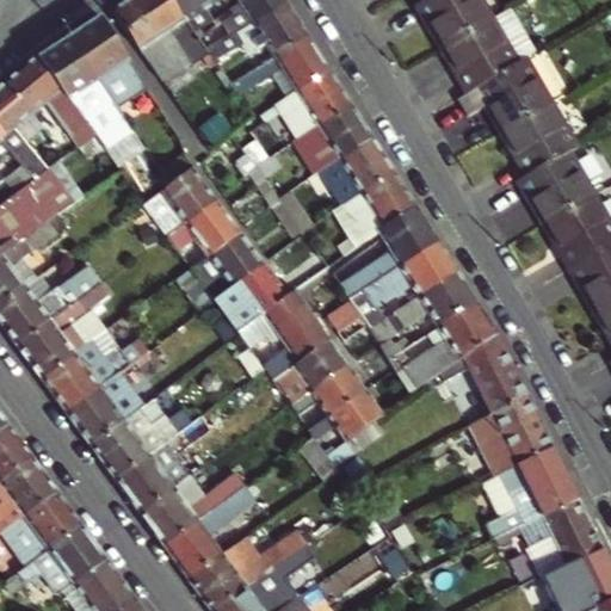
[(199,39),(195,34),(172,0),(129,0),(113,11),(162,82),(208,51),(199,39)]
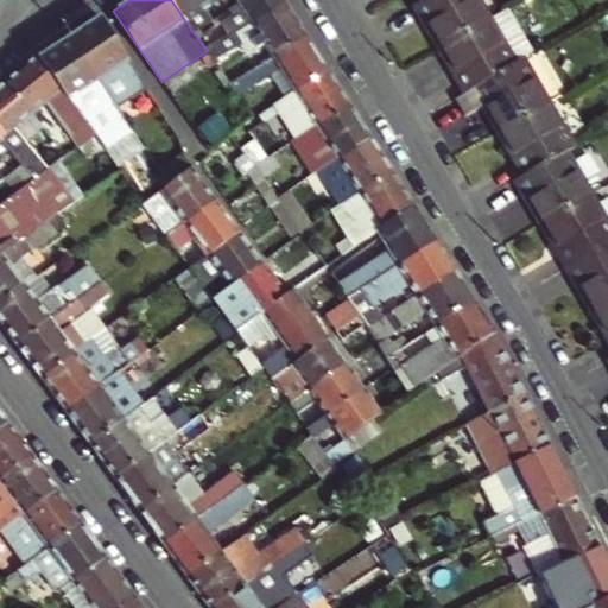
[(217,0),(171,0),(194,33),(214,20),(206,8),(217,0)]
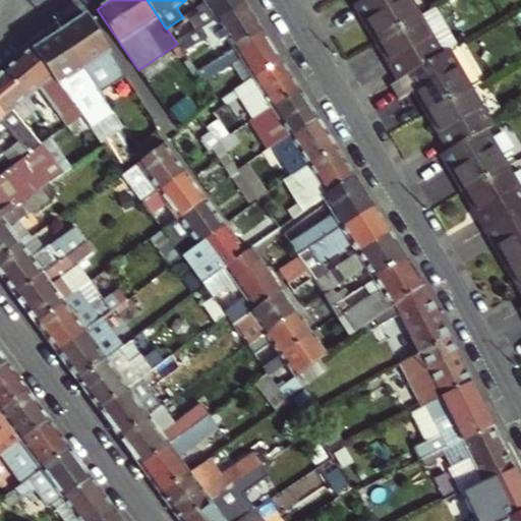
[(186,0),(176,7),(183,17),(197,7),(206,2),(204,0),(186,0)]
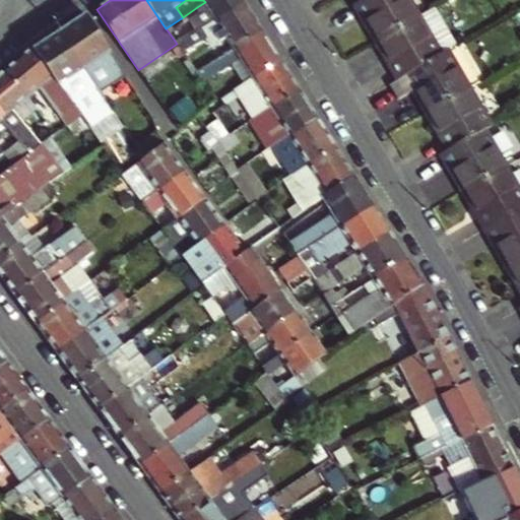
[(207,24),(245,1),(244,0),(203,0),(205,2),(197,7),(200,13),(207,24)]
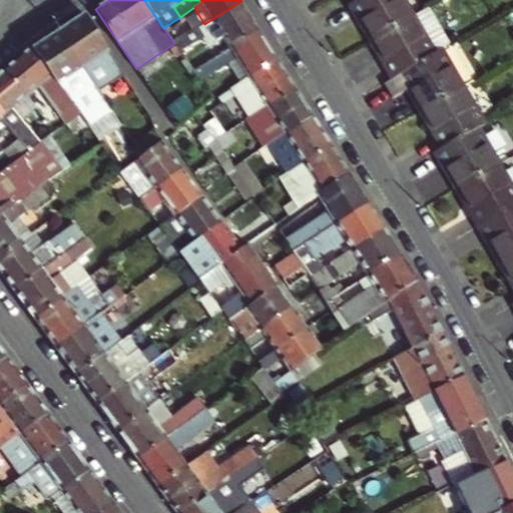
[(389,32),(415,17),(405,0),(360,0),(355,4),(347,8),(355,22),(359,19),(373,42),(389,32)]
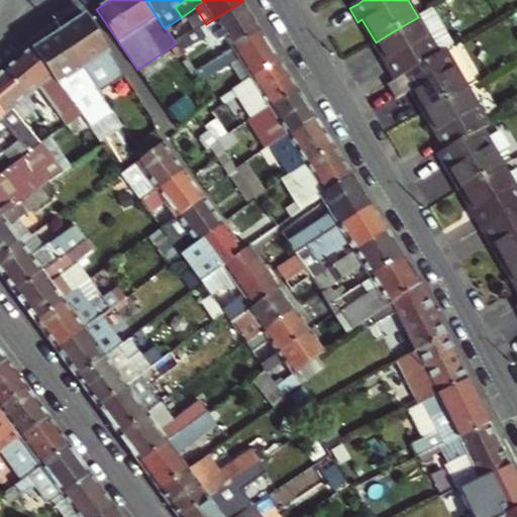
[(225,37),(233,48),(262,30),(243,1),(206,24),(200,28),(207,38),(212,34),(217,42),(225,37)]
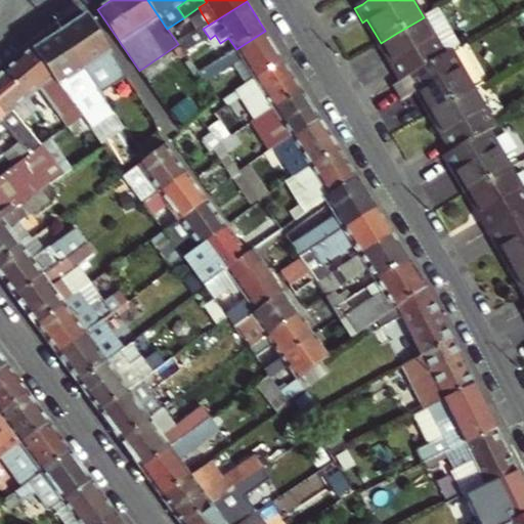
[(128,77),(87,15),(61,32),(102,94),(128,77)]
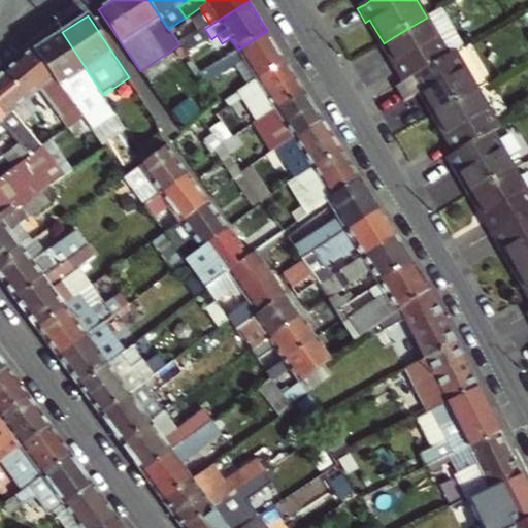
[(450,56),(427,18),(400,33),(384,43),(397,66),(393,68),(401,84),(408,79),(450,56)]
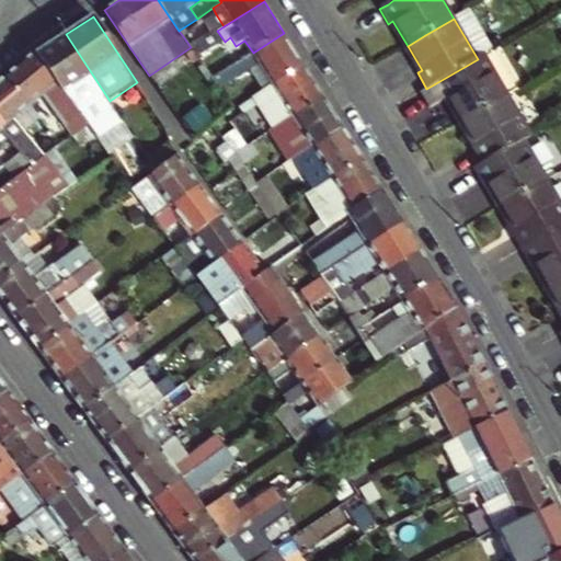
[(392,21),(388,24),(402,48),(408,46),(392,21)]
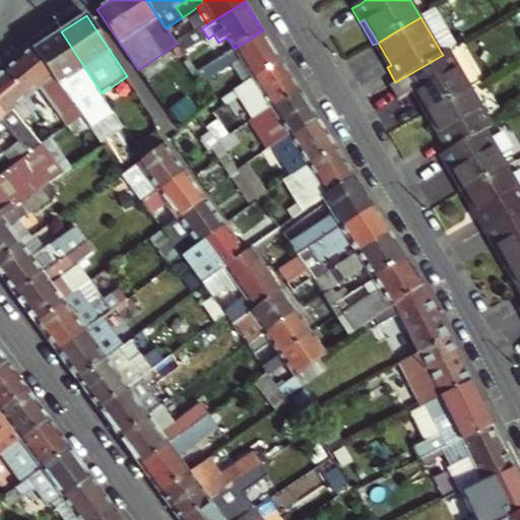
[(208,39),(201,28),(186,38),(190,44),(192,48),(208,39)]
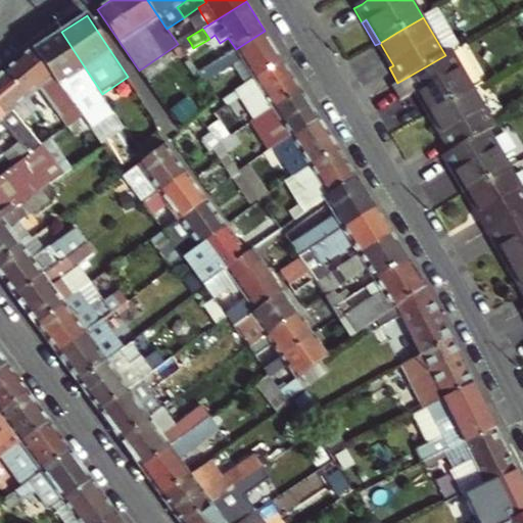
[(198,74),(204,83),(241,59),(254,79),(284,60),(276,48),(265,31),(236,49),(198,74)]
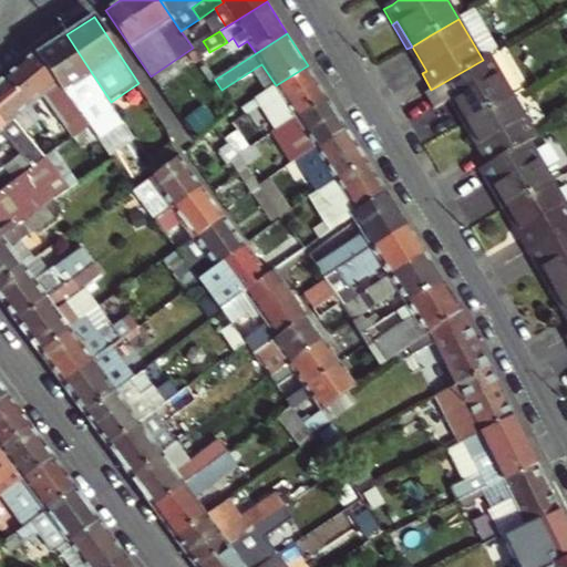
[(111,102),(66,34),(60,40),(38,53),(89,125),(90,127),(92,125),(96,131),(105,124),(112,135),(123,129),(111,111),(115,109),(111,102)]
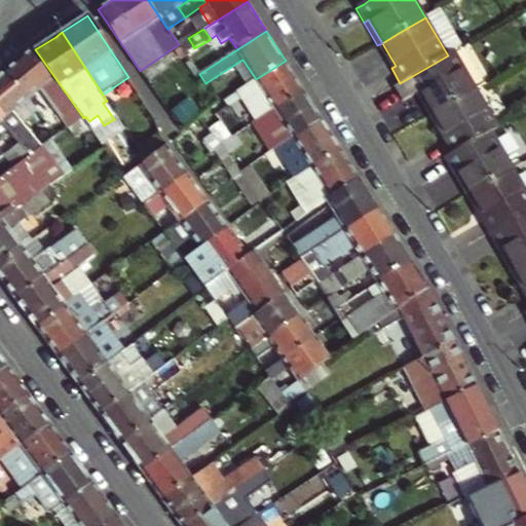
[(377,45),(391,68),(396,66),(382,43),(377,45)]
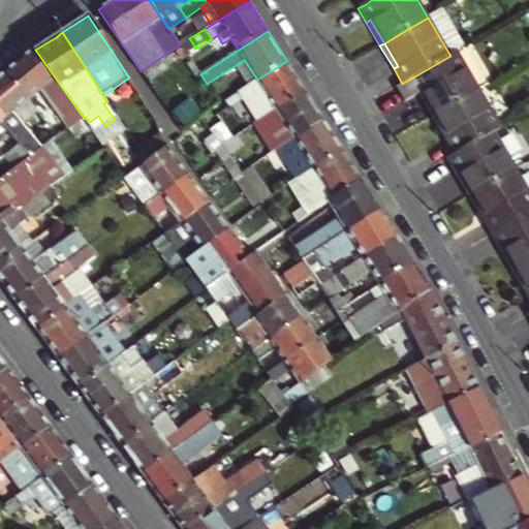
[(5,71),(28,99),(40,90),(68,127),(83,117),(35,50),(33,48),(5,71)]
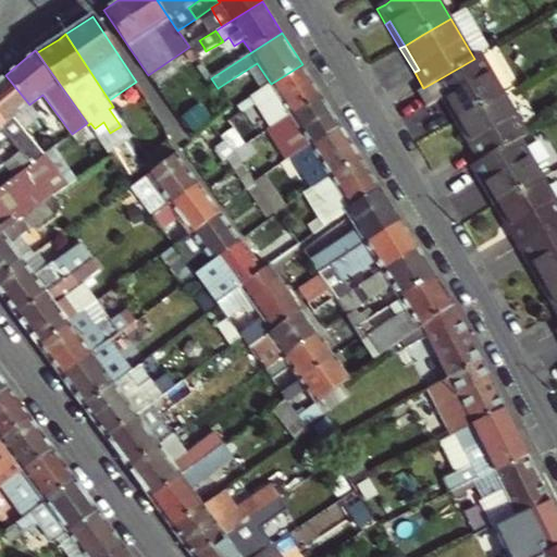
[(504,95),(481,54),(474,59),(431,84),(441,100),(444,98),(458,122),(504,95)]
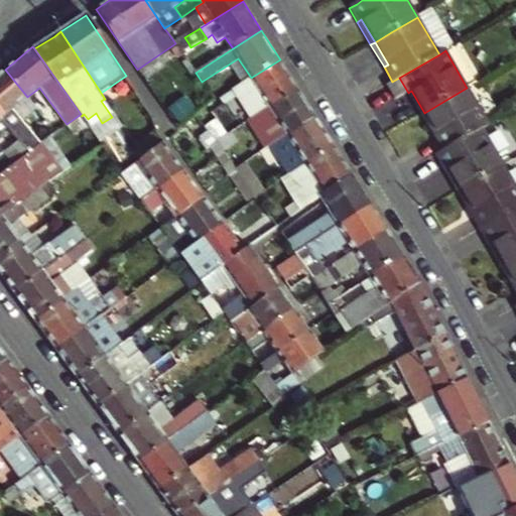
[(298,89),(280,59),(251,78),(235,89),(254,118),(298,89)]
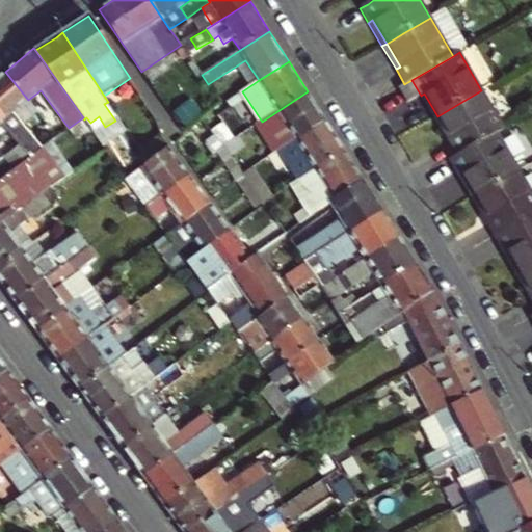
[(28,100),(5,72),(0,76),(0,121),(1,123),(28,100)]
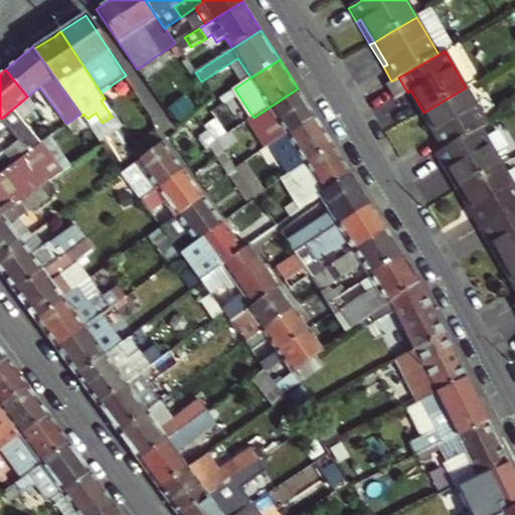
[(466,88),(423,113),(437,135),(433,137),(442,152),(482,129),(488,125),(466,88)]
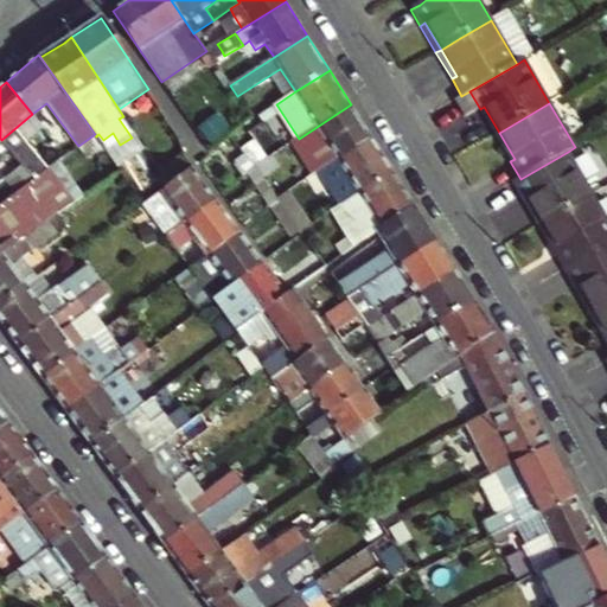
[(319,171),(372,138),(351,104),(299,139),(319,171)]
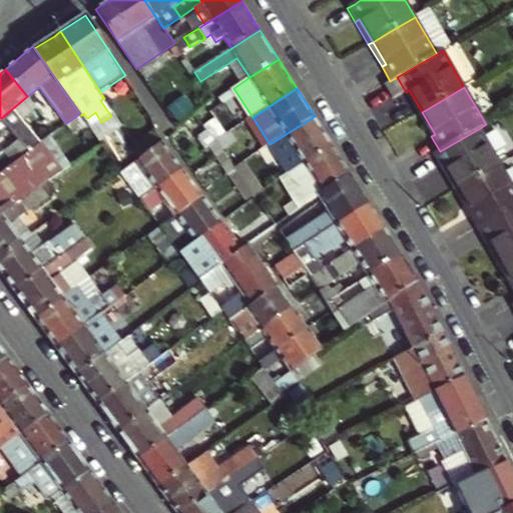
[(409,90),(406,92),(419,114),(422,112),(409,90)]
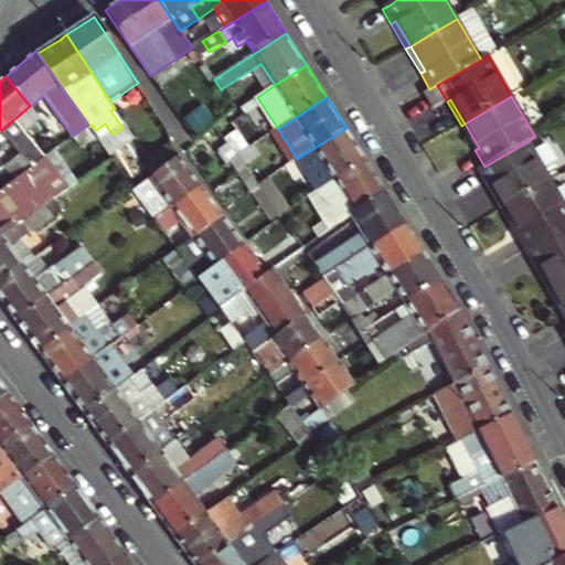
[(465,124),(461,126),(475,150),(479,148),(465,124)]
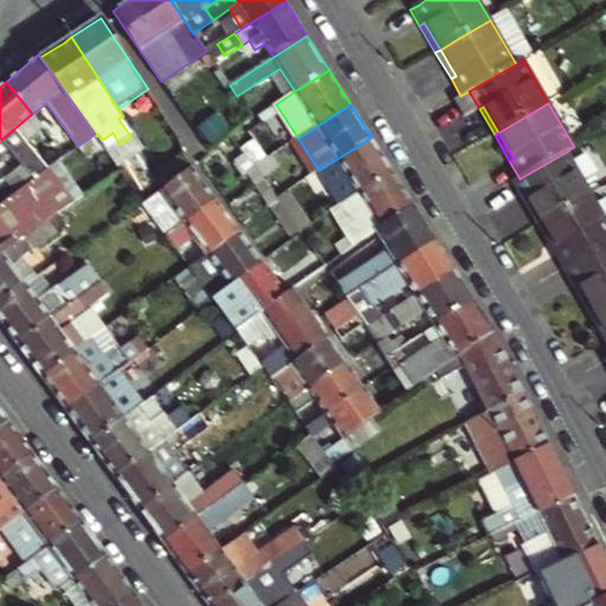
[(1,140),(0,137),(0,156),(2,155),(14,171),(6,176),(17,192),(33,179),(8,148),(1,140)]
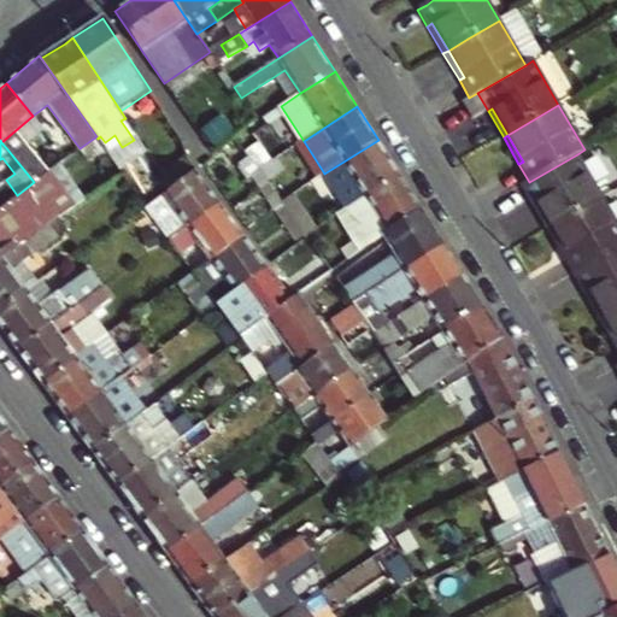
[(400,174),(378,140),(324,174),(347,209),(400,174)]
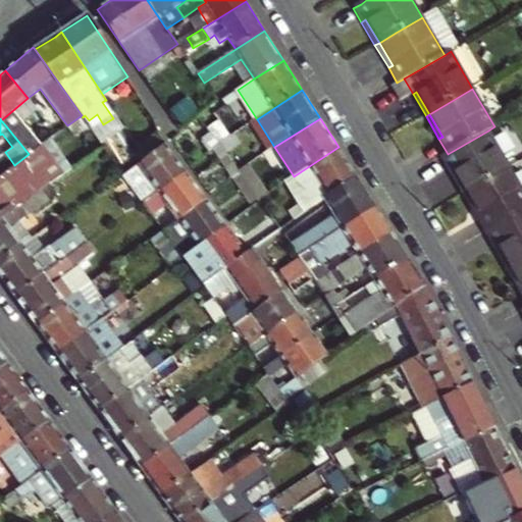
[(14,122),(7,127),(29,154),(42,145),(30,133),(24,136),(14,122)]
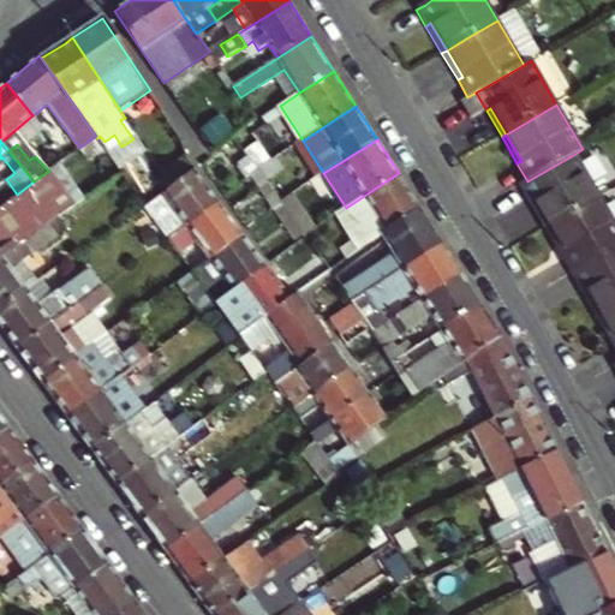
[(575,154),(527,181),(520,186),(530,203),(535,201),(550,227),(602,198),(575,154)]
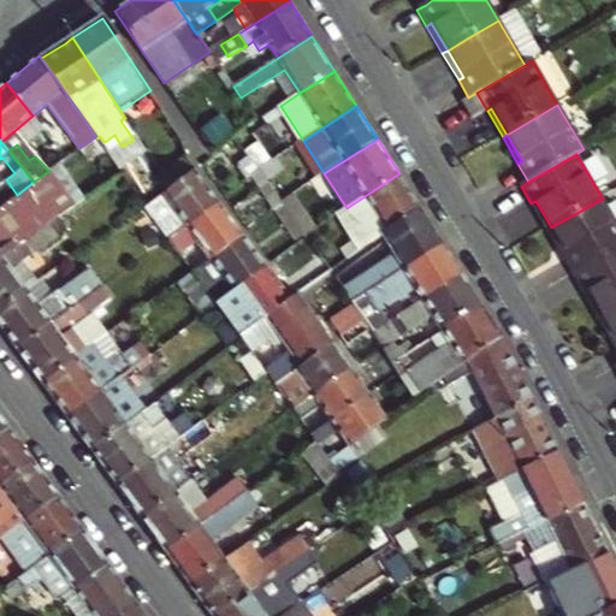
[(280,155),(259,169),(261,170),(266,178),(288,165),(280,155)]
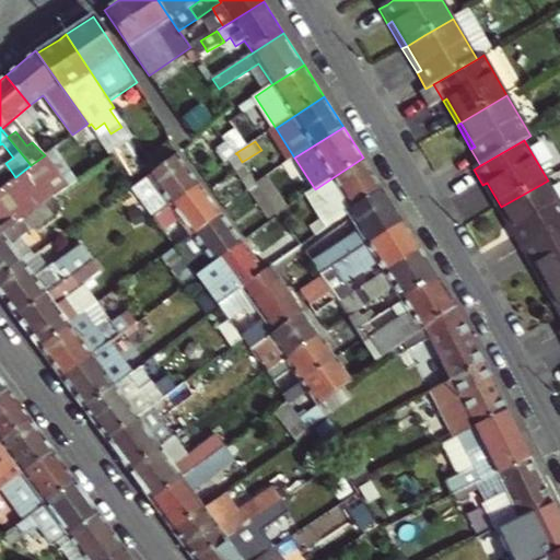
[(150,161),(156,170),(177,153),(172,146),(150,161)]
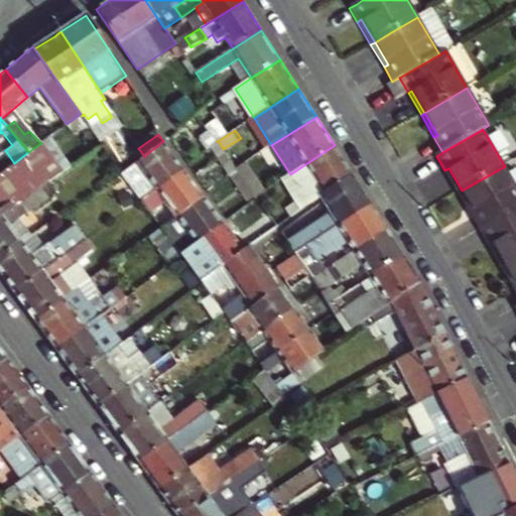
[(155,188),(183,168),(163,141),(144,156),(121,172),(122,172),(126,178),(129,183),(144,172),(155,188)]
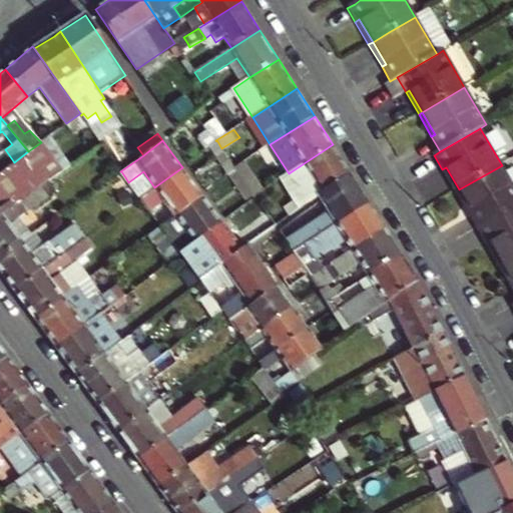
[(234,166),(221,148),(217,141),(209,147),(229,175),(236,170),(234,166)]
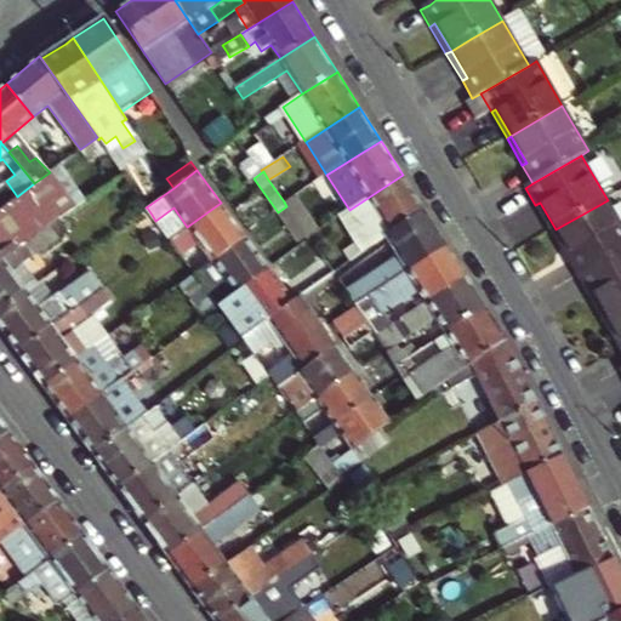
[(0,260),(49,224),(36,208),(47,199),(46,197),(60,187),(50,172),(34,183),(17,197),(0,209),(0,260)]
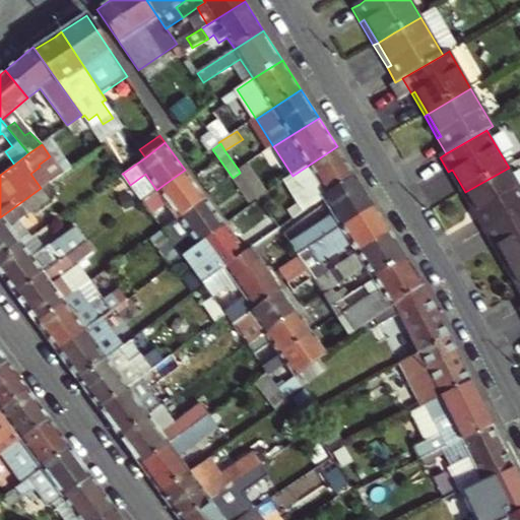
[(337,146),(293,176),(306,196),(287,210),(294,218),(322,198),(354,175),(352,171),(337,146)]
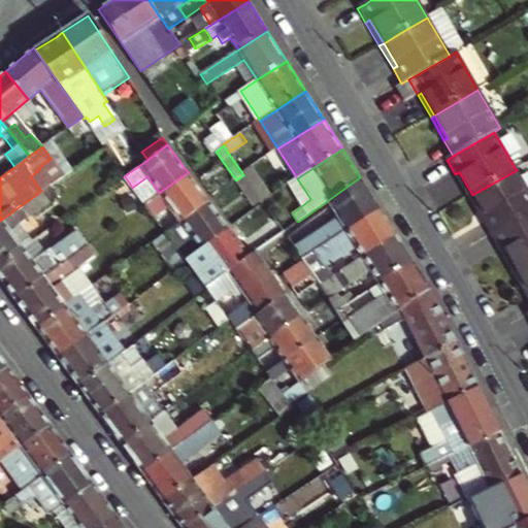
[(527,213),(527,191),(517,170),(472,195),(486,219),(482,221),(491,236),(527,213)]
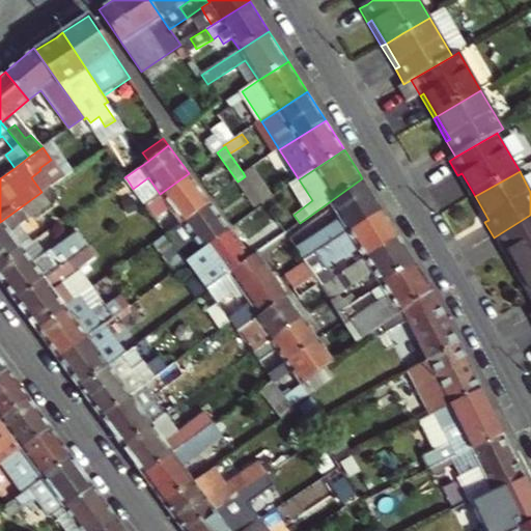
[(210,201),(189,173),(160,194),(145,205),(146,206),(154,216),(158,213),(161,218),(171,210),(180,223),(192,215),(210,201)]
